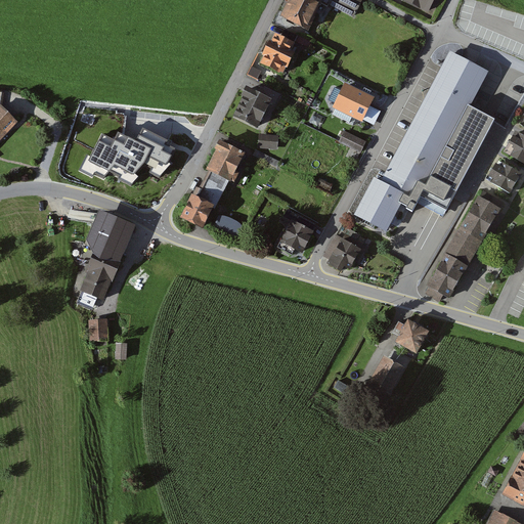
[(316,16),(314,15),(320,3),(321,0),(288,0),(280,15),(309,30),(316,16)]
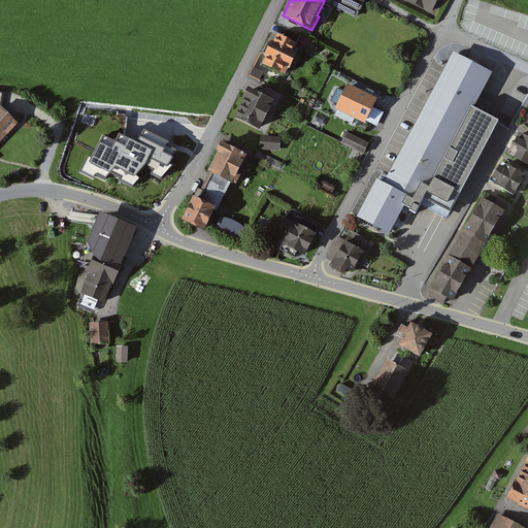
[(324,0),(323,3),(330,6),(331,4),(357,18),(365,0),(324,0)]
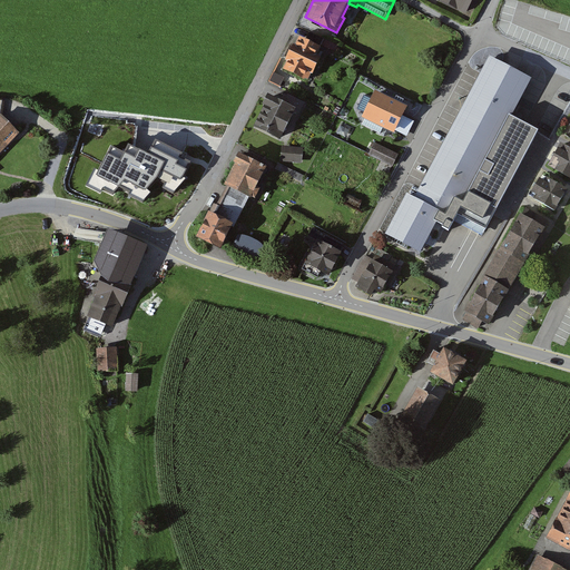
[(475,0),(434,0),(468,17),(475,0)]
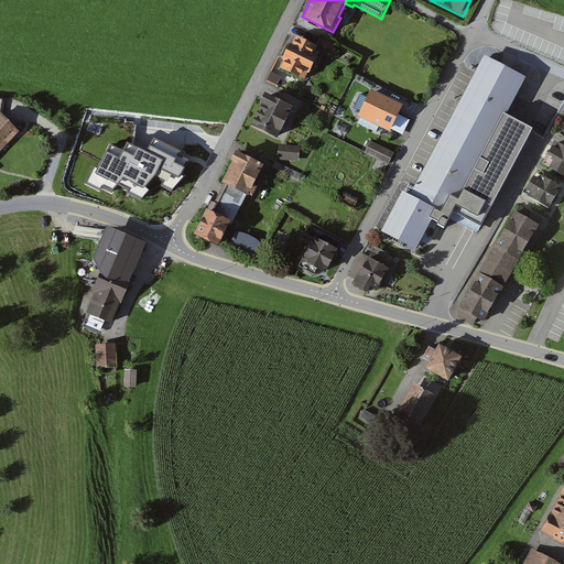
[(317,50),(295,39),(280,68),(302,79),(317,50)]
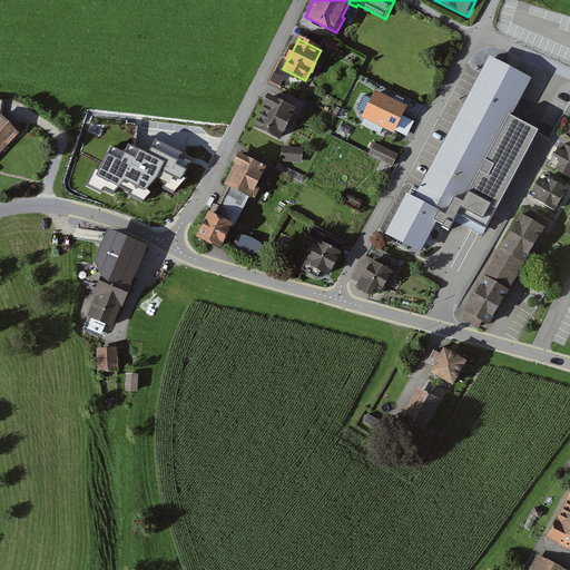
[(406,193),(385,233),(420,252),(426,239),(436,219),(443,223),(442,225),(449,228),(454,219),(482,234),(538,128),(512,114),(532,77),(490,55),(414,196),(406,193)]
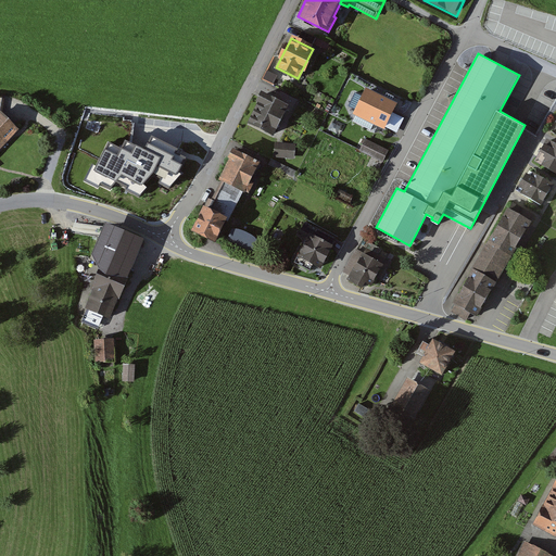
[(353,114),(384,129),(386,127),(392,113),(397,103),(366,88),(353,114)]
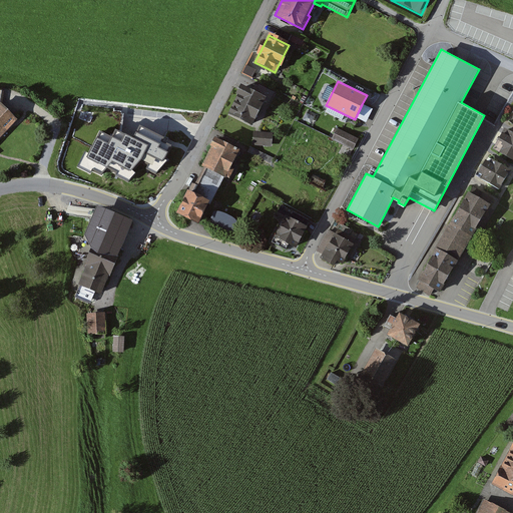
[(254,93),(241,87),(228,115),(251,126),(264,100),(270,103),(274,94),(259,87),(254,93)]
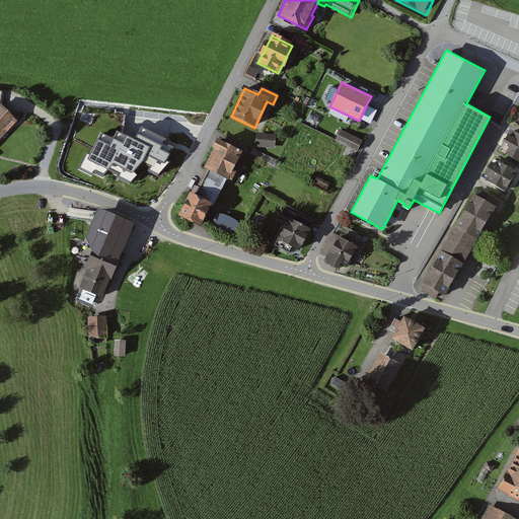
[(366,105),(360,119),(371,124),(377,110),(366,105)]
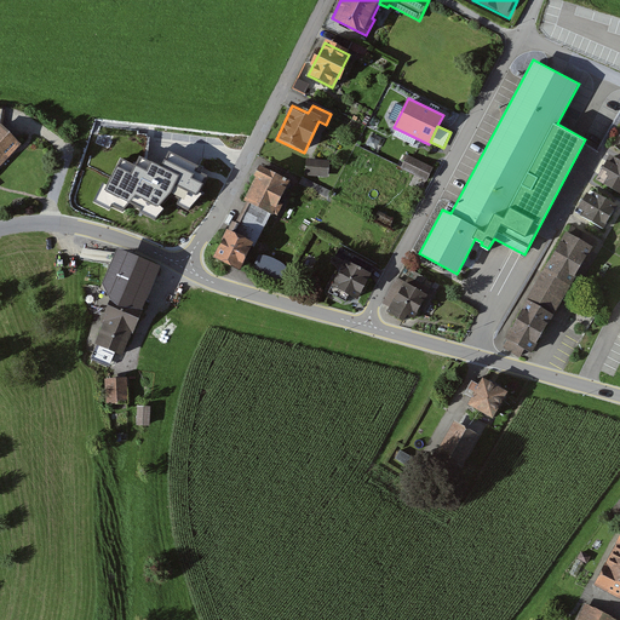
[(0,168),(21,149),(0,128),(0,168)]
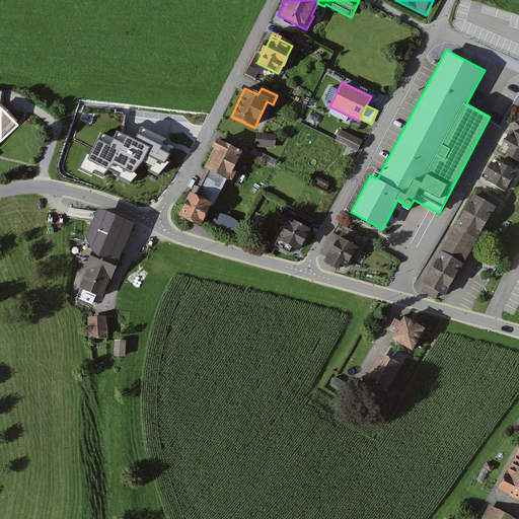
[(363,142),(343,132),(337,143),(358,153),(363,142)]
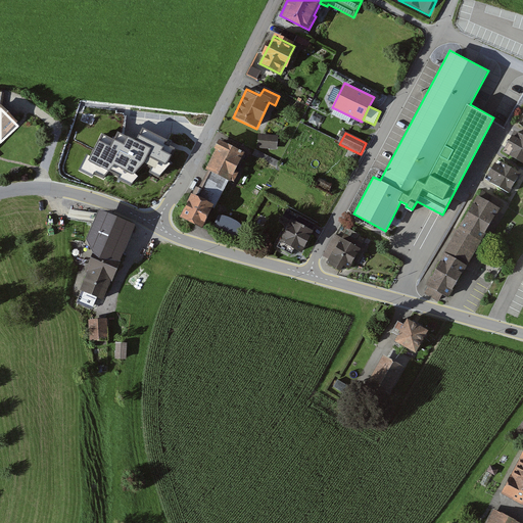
[(522,163),(522,136),(517,133),(506,154),(522,163)]
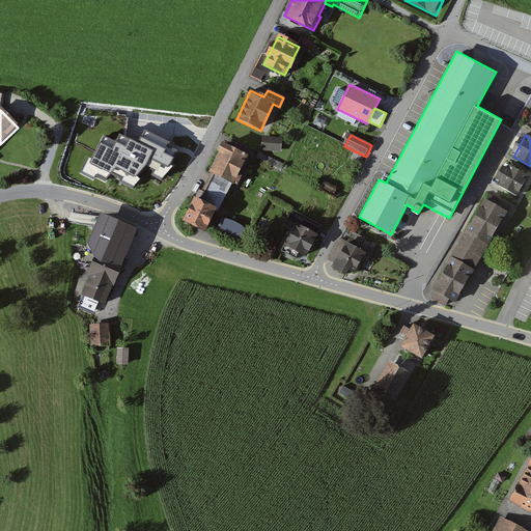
[(262,136),(261,150),(281,151),(282,138),(262,136)]
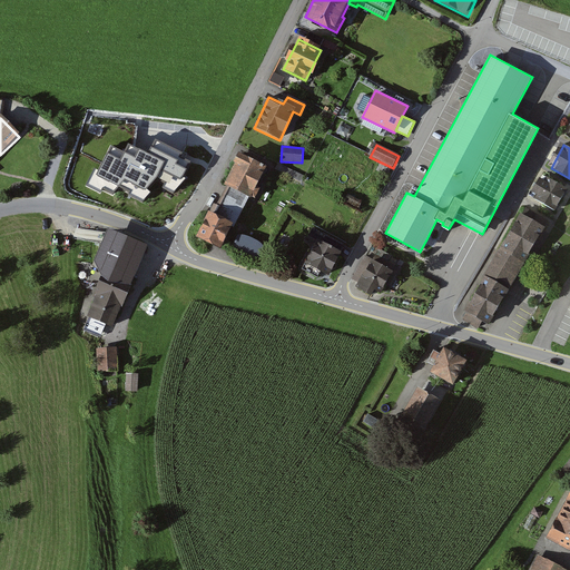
[(265,169),(241,157),(210,217),(198,241),(224,253),(265,169)]
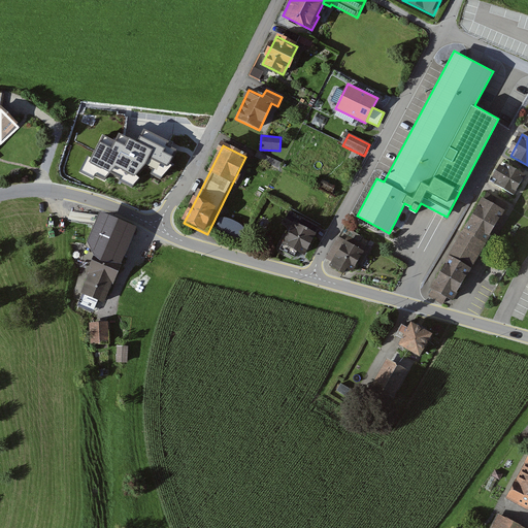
[(514,195),(524,176),(502,164),(492,183),(514,195)]
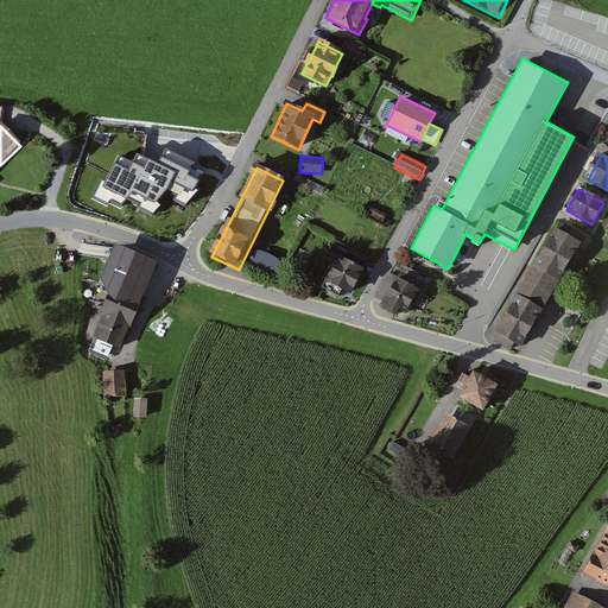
[(367,215),(382,223),(386,215),(371,207),(367,215)]
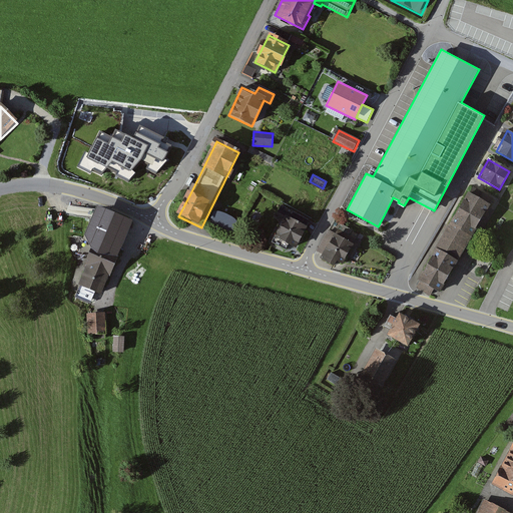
[(491,207),(469,194),(419,281),(422,282),(418,290),(431,297),(435,289),(441,293),(491,207)]
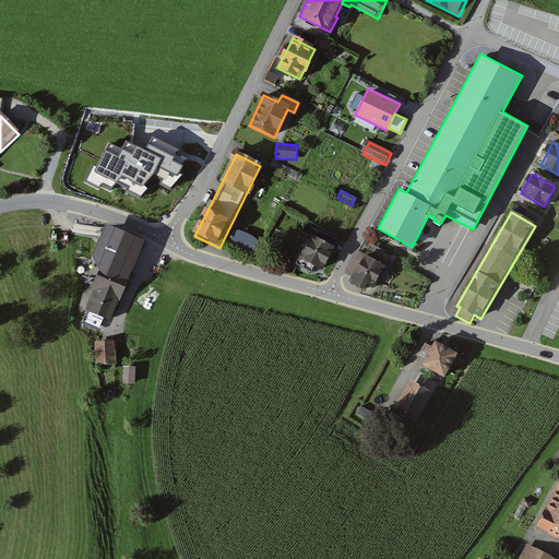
[(228,237),(250,246),(257,228),(235,219),(228,237)]
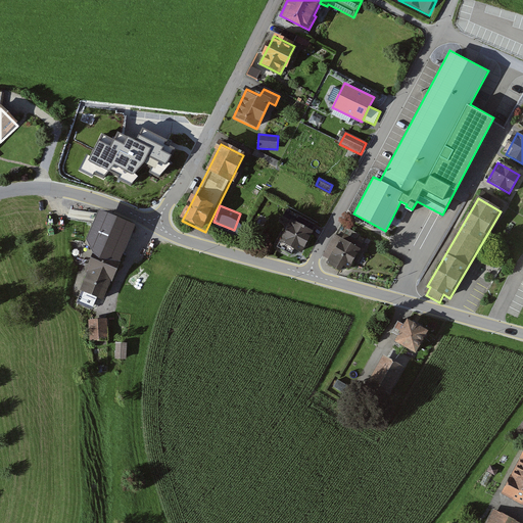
[(135,232),(104,218),(92,243),(96,245),(84,271),(88,273),(78,294),(101,304),(135,232)]
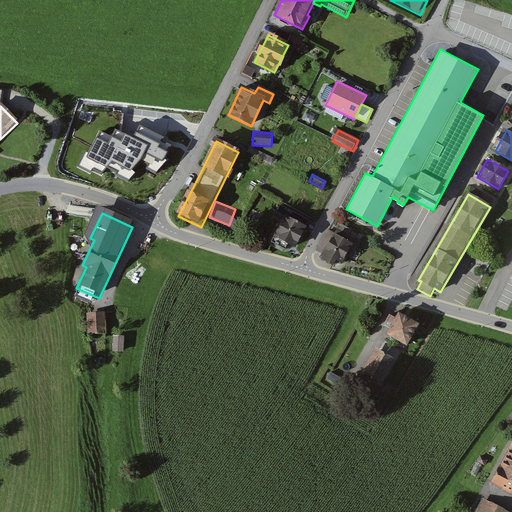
[(306,228),(284,217),(273,239),(295,250),(306,228)]
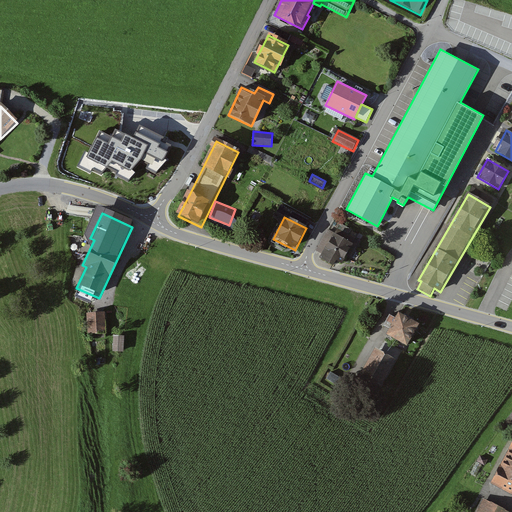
[(353,247),(330,234),(319,253),(323,255),(321,259),(334,266),(337,262),(343,265),(353,247)]
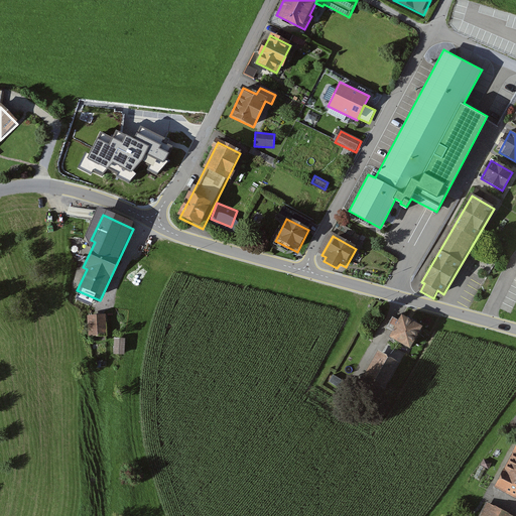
[(107,317),(89,317),(90,337),(107,337),(107,317)]
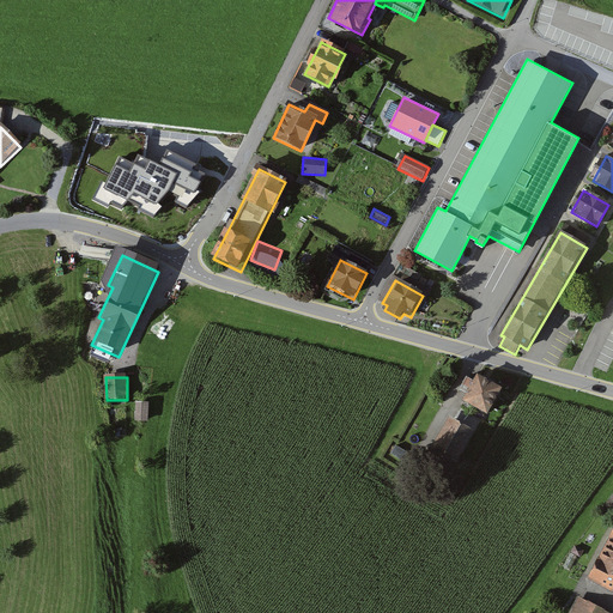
[(502,390),(478,377),(463,402),(489,416),(502,390)]
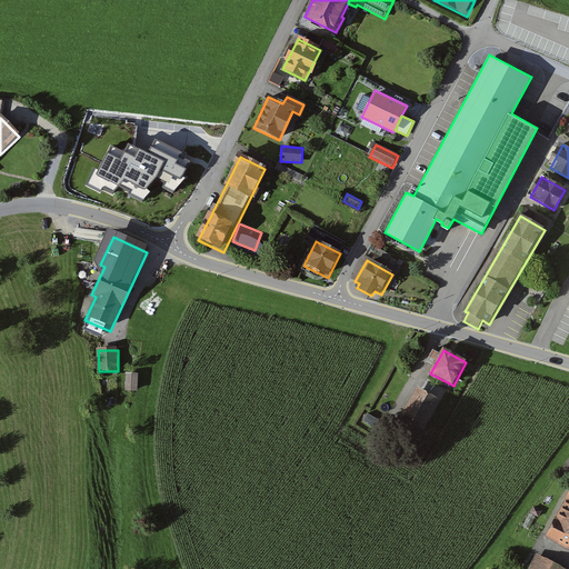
[(128,366),(128,381),(139,381),(139,366),(128,366)]
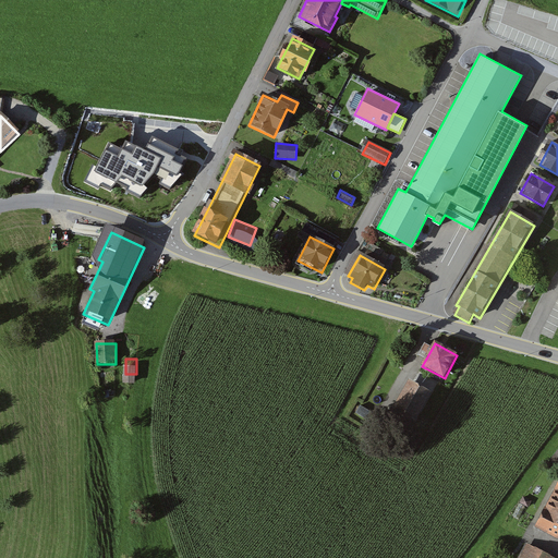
[(438,387),(417,374),(399,404),(420,416),(438,387)]
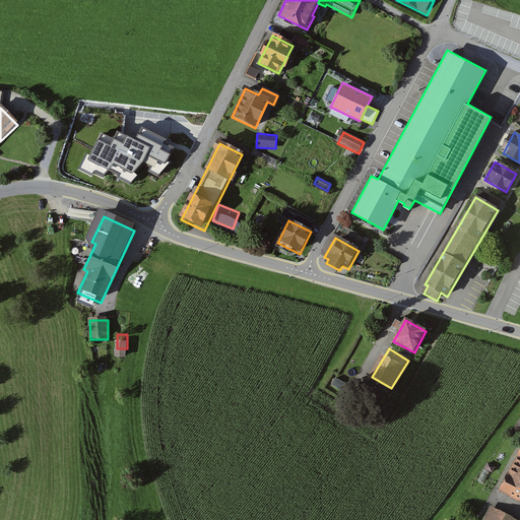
[(347,386),(338,380),(334,386),(343,392),(347,386)]
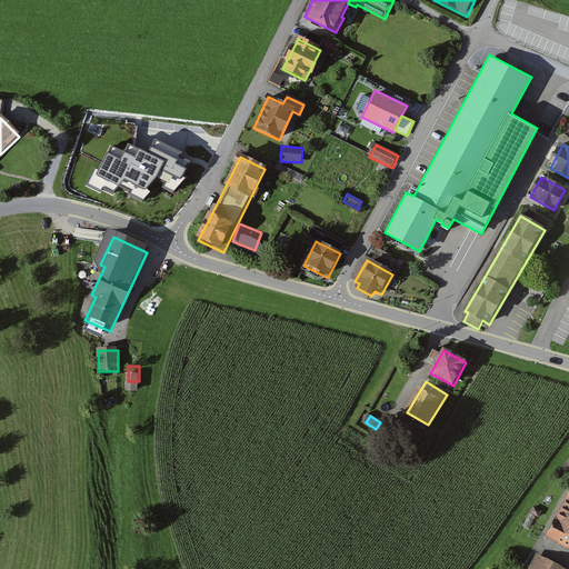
[(568,495),(547,539),(568,550),(568,495)]
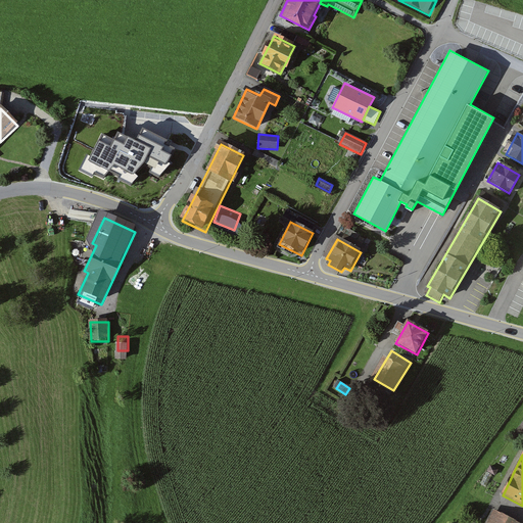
[(492,475),(486,472),(480,483),(486,486),(492,475)]
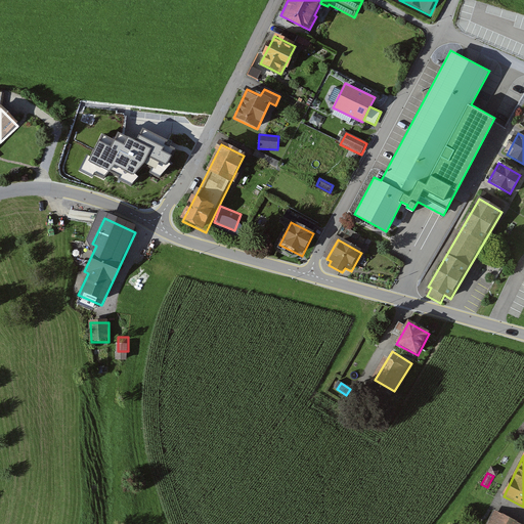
[(518,523),(495,513),(489,523),(518,523)]
